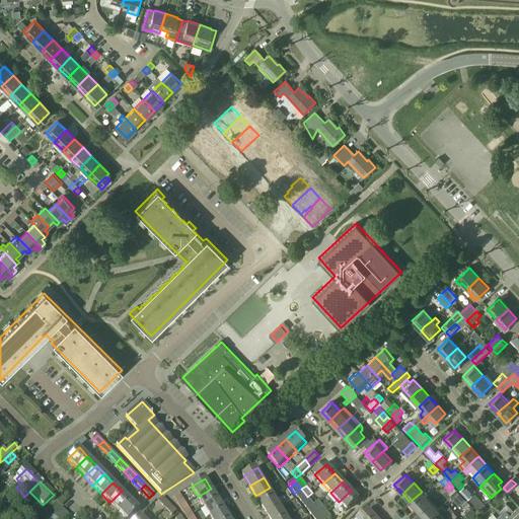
[(472,493),(466,487),(461,491),(467,498),(472,493)]
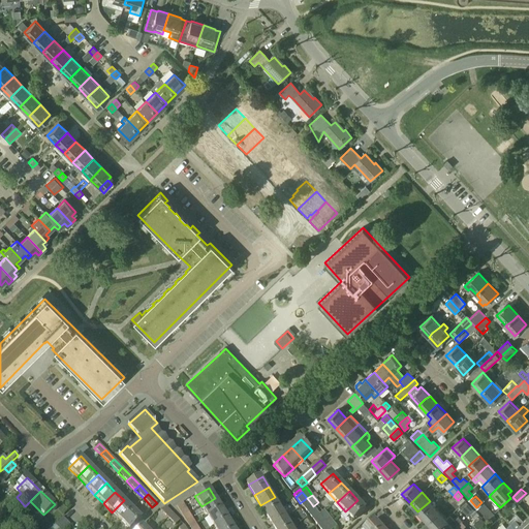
[(260,505),(267,516),(281,506),(275,497),(260,505)]
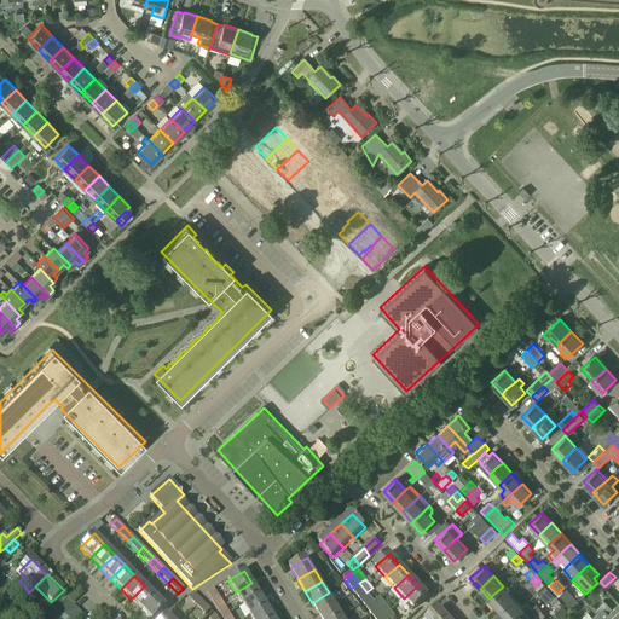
[(259,595),(252,583),(236,593),(243,606),(259,595)]
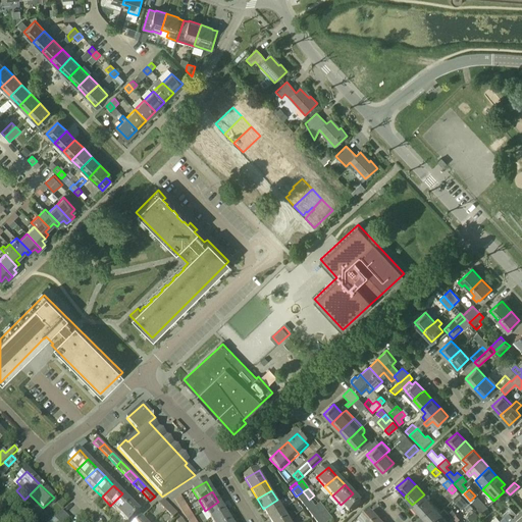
[(303,491),(296,497),(301,502),(307,497),(303,491)]
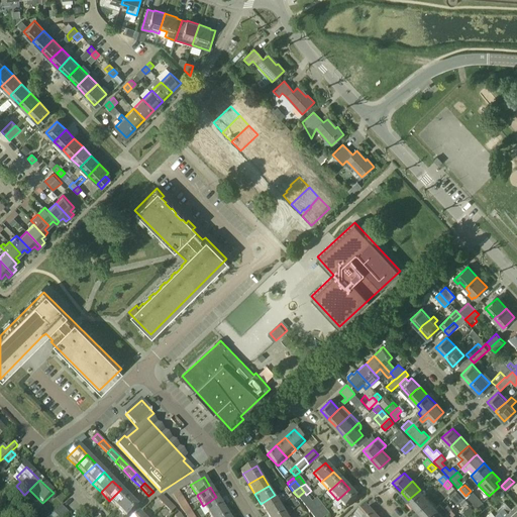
[(109,501),(118,509),(129,498),(121,489),(109,501)]
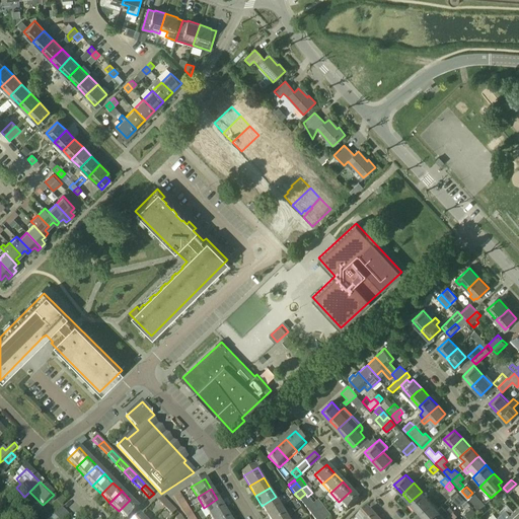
[(359,500),(351,491),(339,502),(347,510),(359,500)]
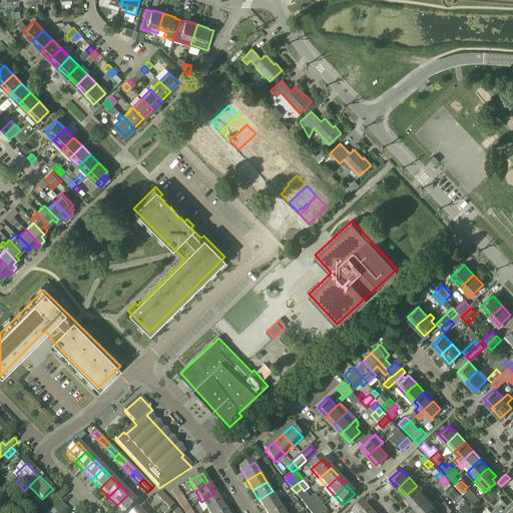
[(405,496),(413,505),(424,494),(417,486),(405,496)]
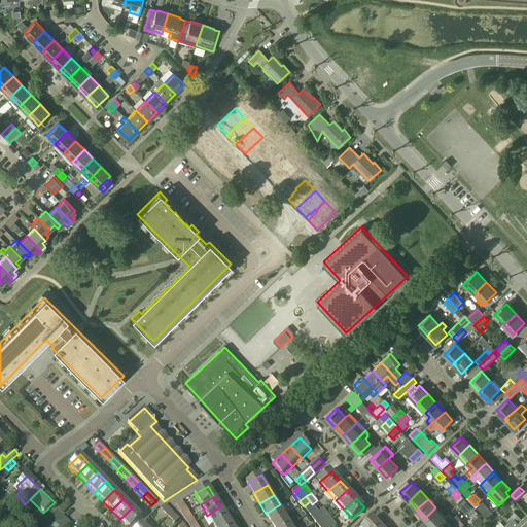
[(176,505),(182,516),(188,513),(181,501),(176,505)]
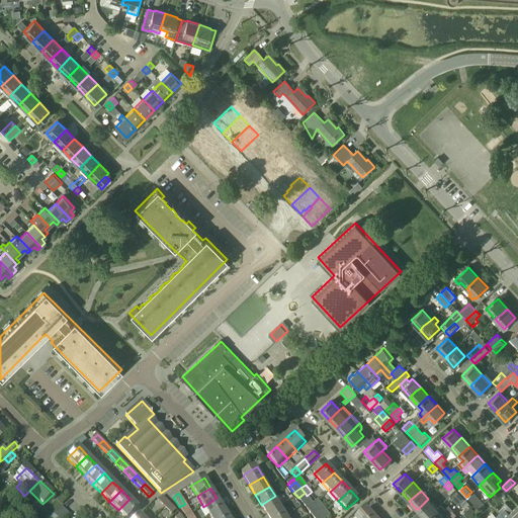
[(305,493),(298,498),(301,503),(303,504),(309,499),(309,498),(307,496),(305,493)]
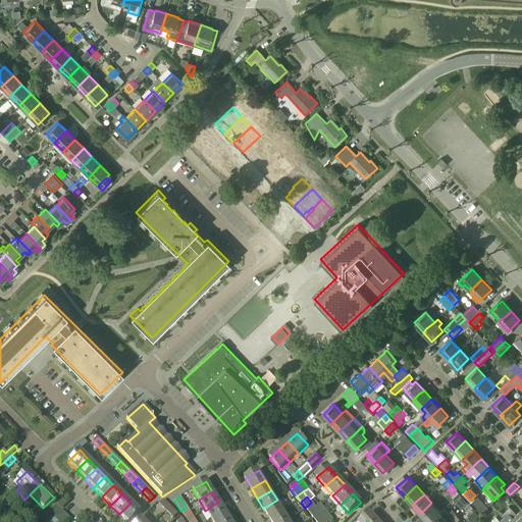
[(468,502),(464,498),(459,503),(463,507),(468,502)]
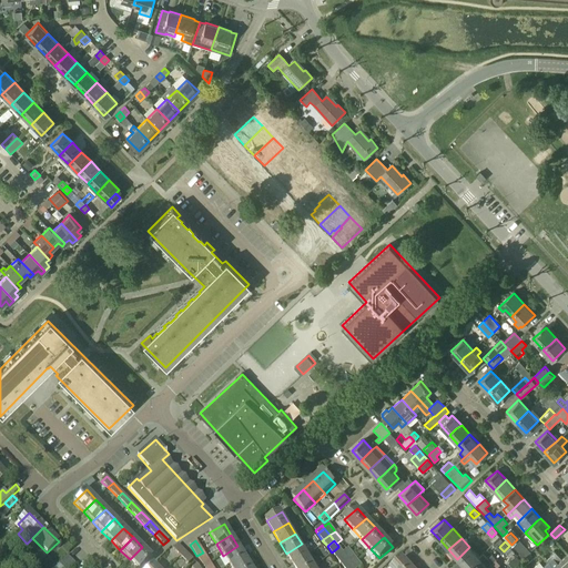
[(519,541),(514,547),(519,553),(518,554),(523,558),(529,551),(519,541)]
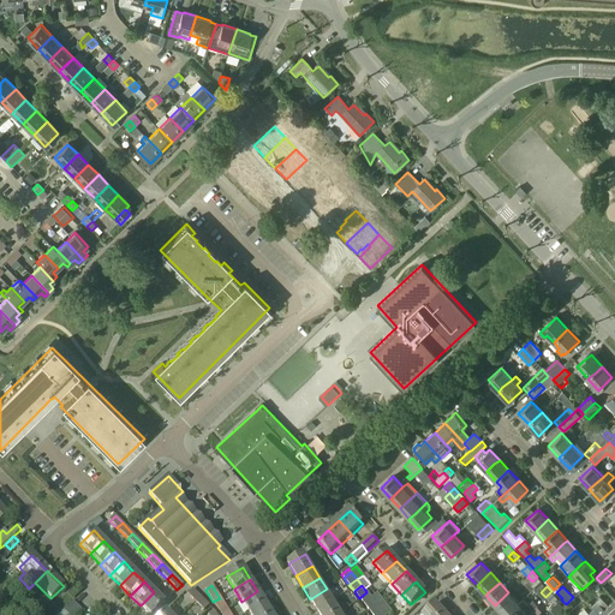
[(310,599),(317,611),(334,601),(327,589),(310,599)]
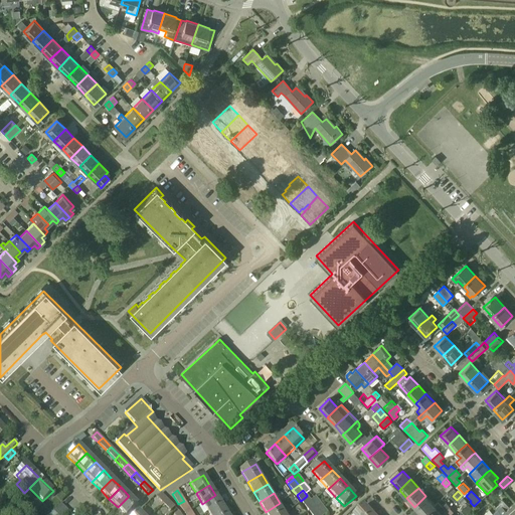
[(168,501),(161,494),(156,499),(163,506),(168,501)]
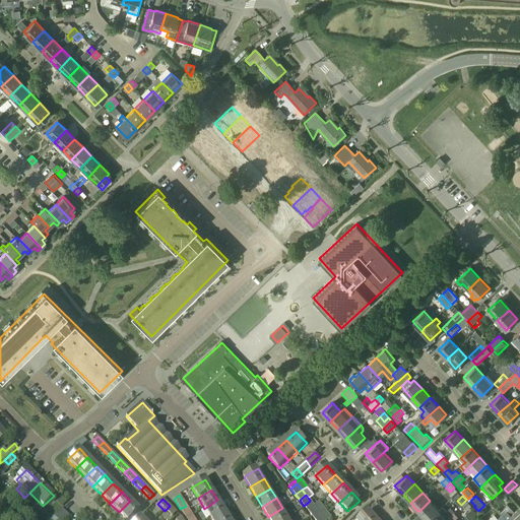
[(224,510),(217,500),(204,509),(210,519),(224,510)]
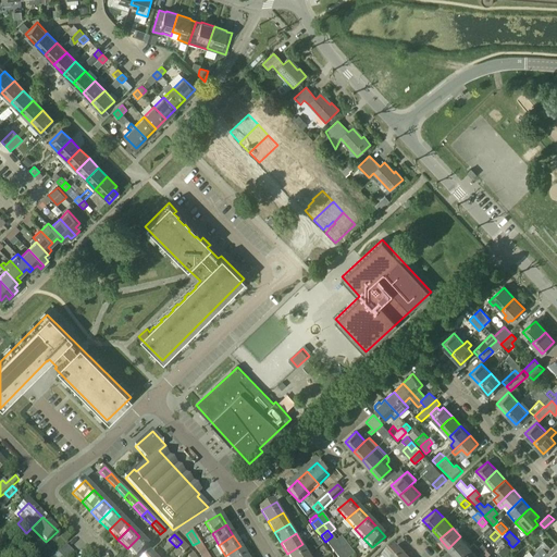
[(504,541),(499,535),(494,541),(499,545),(504,541)]
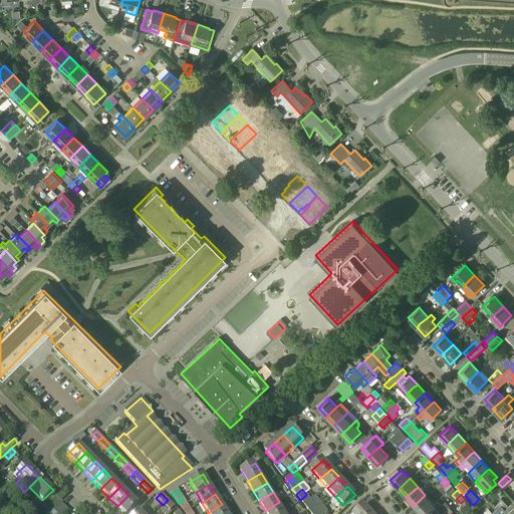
[(129,495),(117,506),(124,513),(126,513),(138,504),(129,495)]
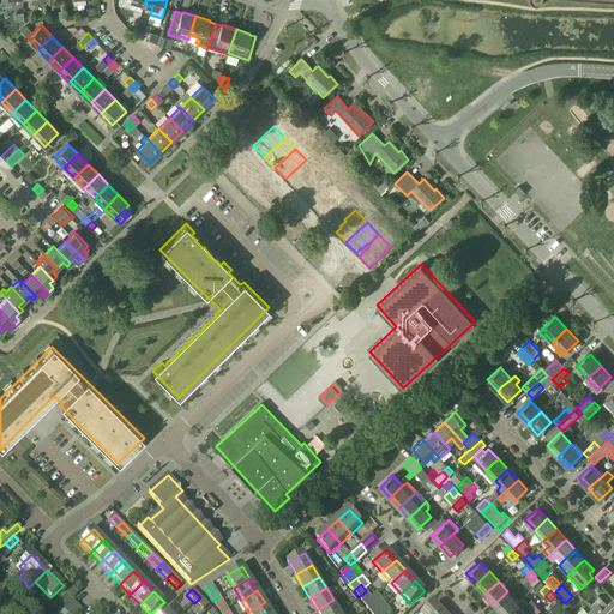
[(366,591),(359,597),(361,600),(363,603),(372,597),(368,595),(366,591)]
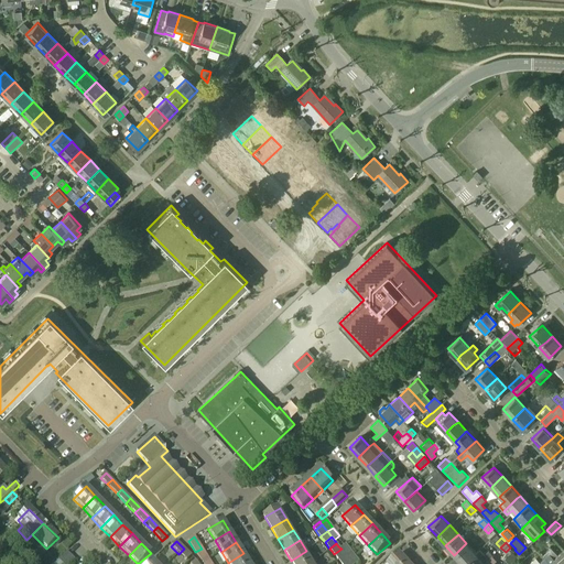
[(454,555),(462,563),(463,563),(475,553),(466,543),(454,555)]
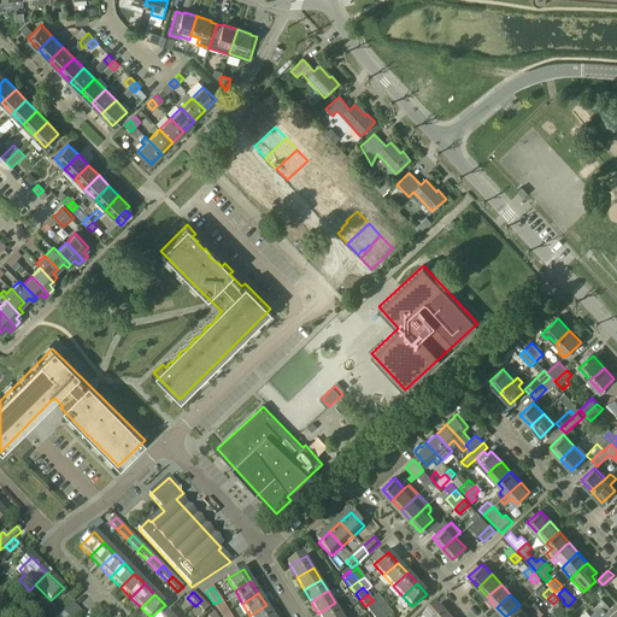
[(378,597),(374,601),(378,607),(380,610),(386,605),(378,597)]
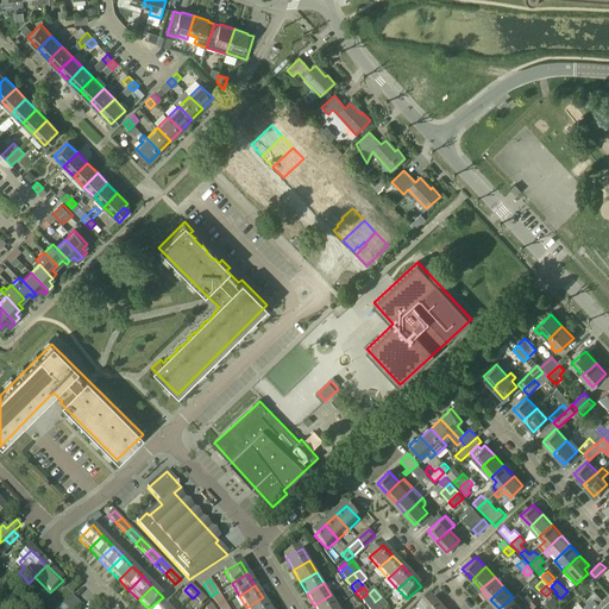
[(207,601),(199,592),(193,598),(201,606),(207,601)]
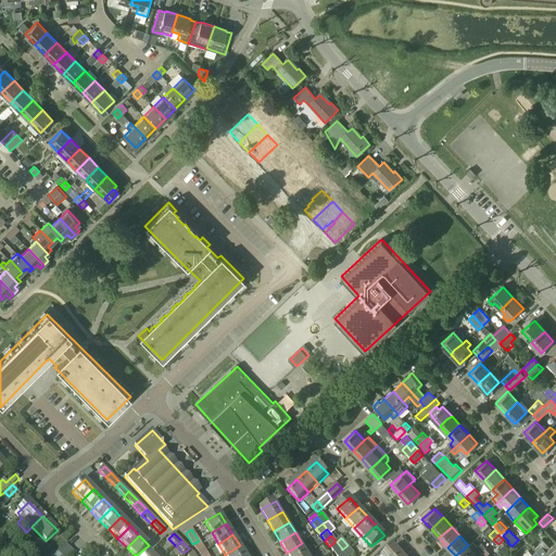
[(192,544),(199,555),(205,552),(199,541),(192,544)]
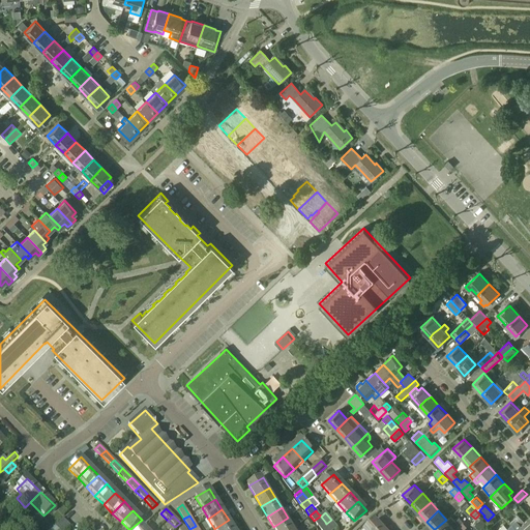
[(318,527),(325,522),(321,517),(321,516),(314,521),(318,527)]
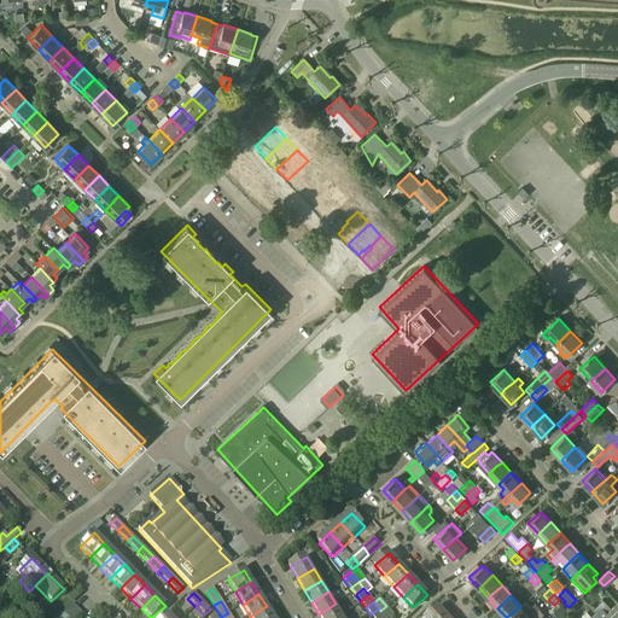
[(526,601),(520,606),(507,617),(528,617),(530,616),(540,607),(536,602),(531,607),(526,601)]
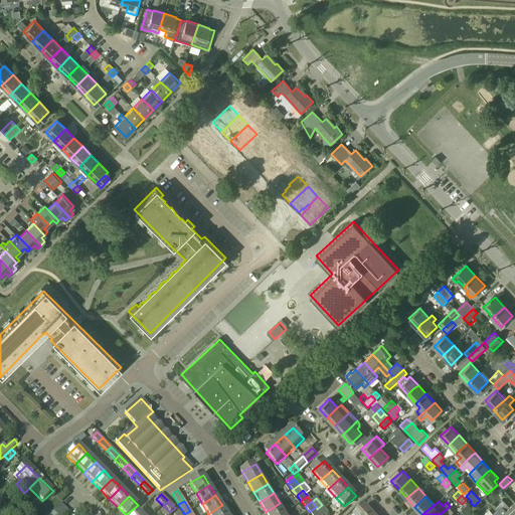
[(514,514),(514,502),(508,508),(504,503),(498,509),(503,514),(514,514)]
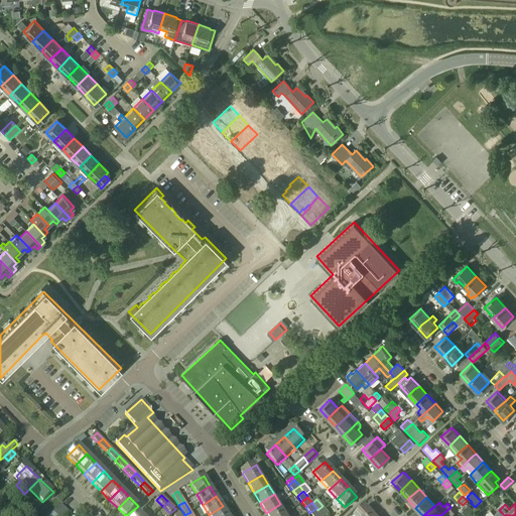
[(266,513),(267,515),(282,515),(286,514),(280,504),(266,513)]
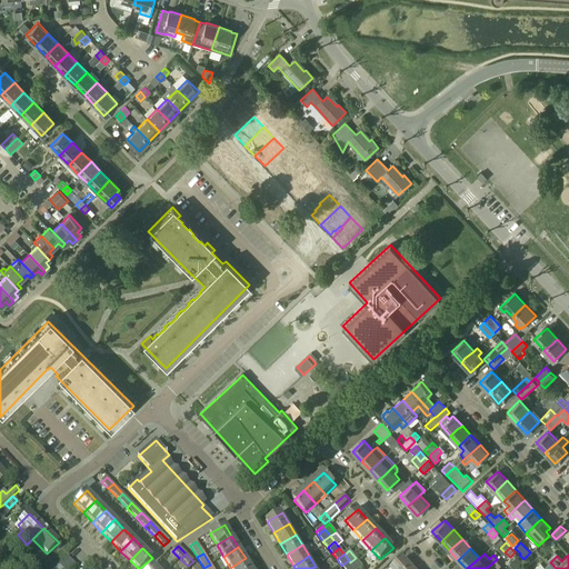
[(515,567),(523,562),(520,557),(511,561),(515,567)]
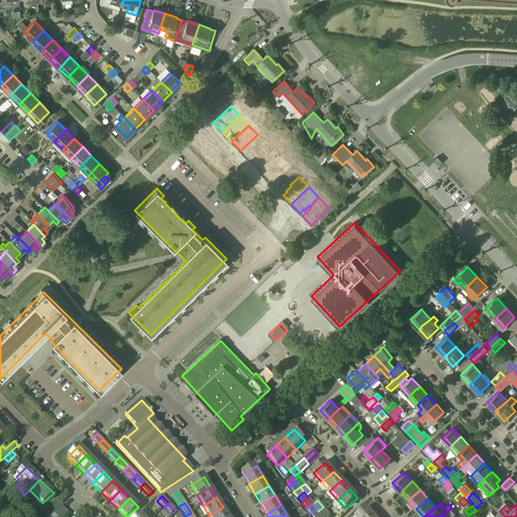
[(59,516),(65,511),(62,507),(49,516),(59,516)]
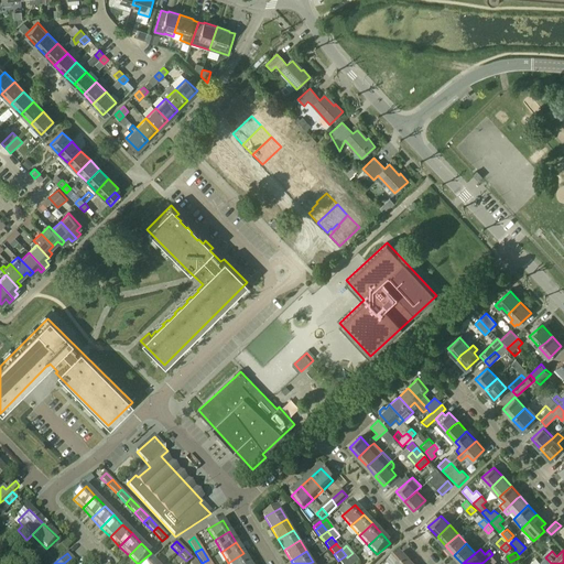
[(249,563),(243,553),(228,563),(229,563),(249,563)]
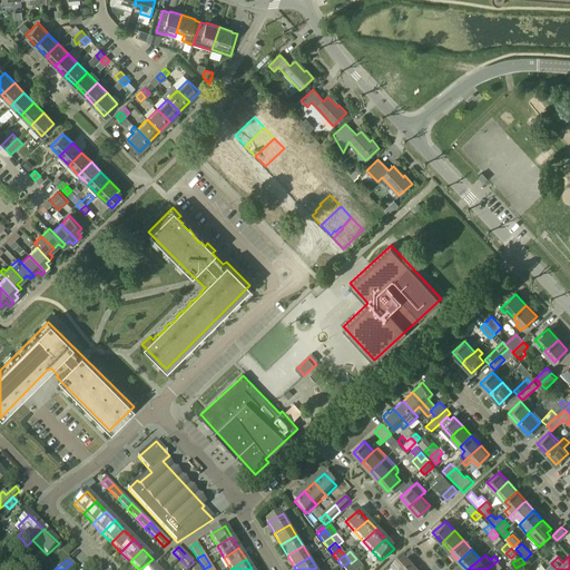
[(360,569),(363,568),(356,559),(351,563),(354,568),(356,569),(360,569)]
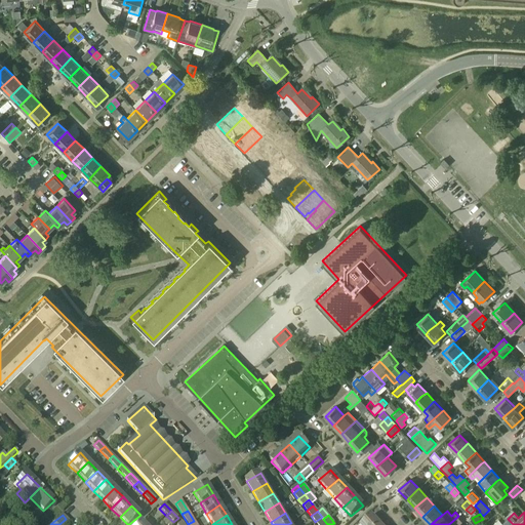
[(379,524),(380,524),(372,516),(361,524),(379,524)]
